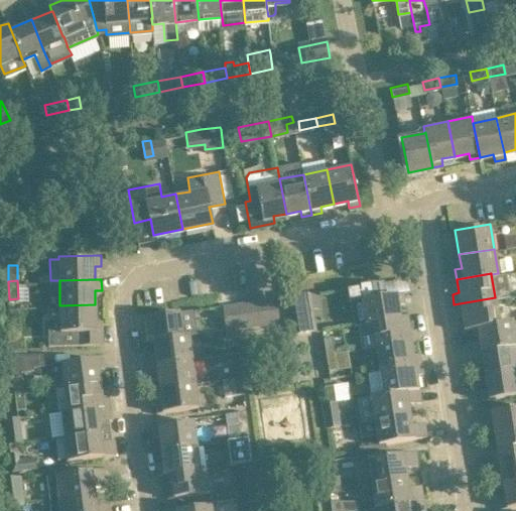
[(290,294),(292,307),(296,332),(315,329),(310,290),(290,294)]
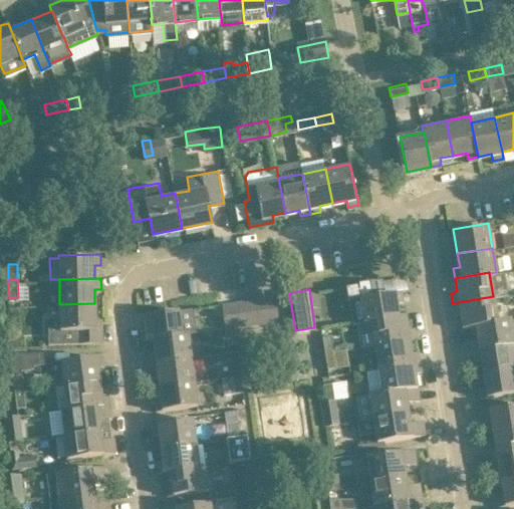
[(364,320),(370,319),(370,318),(399,314),(399,313),(397,300),(404,299),(402,289),(360,295),(364,320)]
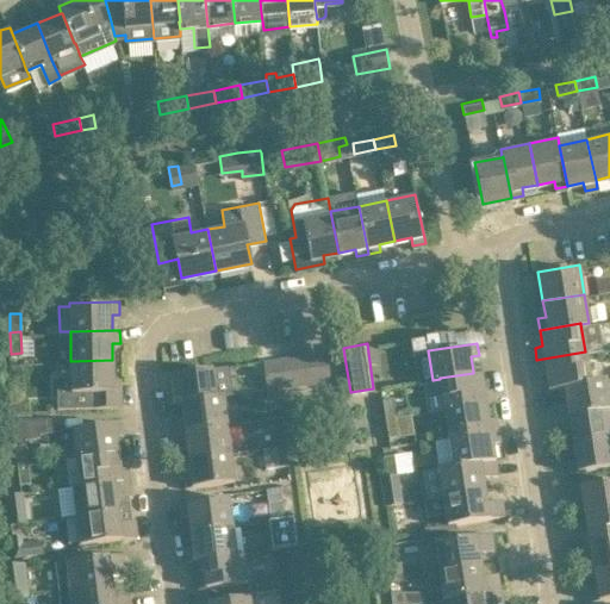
[(327,350),(311,353),(315,380),(330,379),(327,350)]
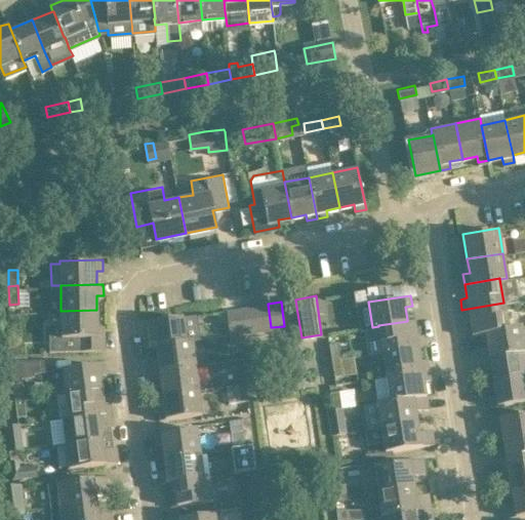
[(473,333),(486,331),(485,330),(508,327),(508,326),(503,303),(461,310),(463,320),(470,319),(473,333)]
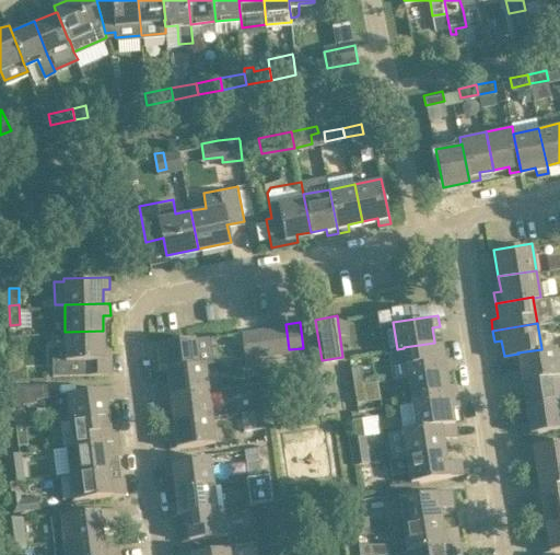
[(286,324),(272,325),(276,351),(289,349),(286,324)]
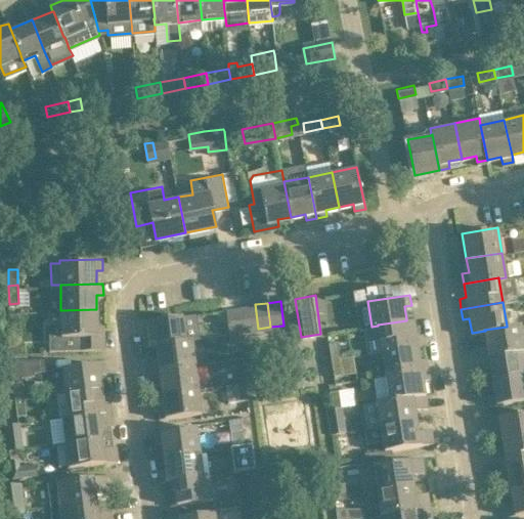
[(242,306),(244,320),(245,331),(258,329),(255,304),(242,306)]
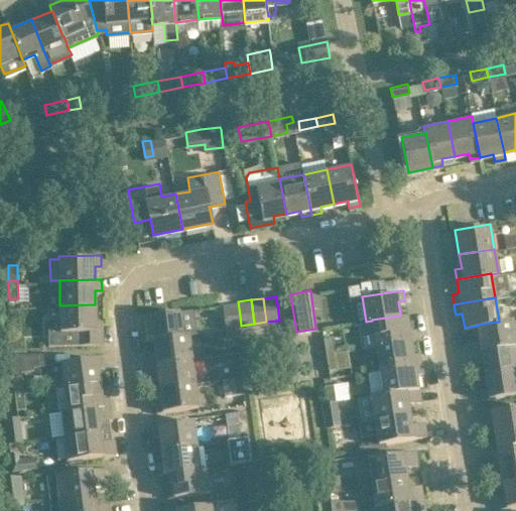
[(95,304),(59,305),(60,316),(47,317),(48,343),(78,343),(103,342),(102,318),(96,318),(95,304)]
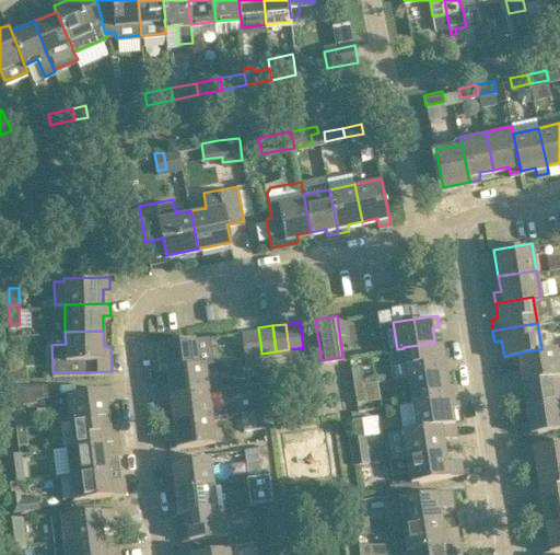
[(160,368),(166,367),(197,362),(194,336),(156,340),(160,368)]
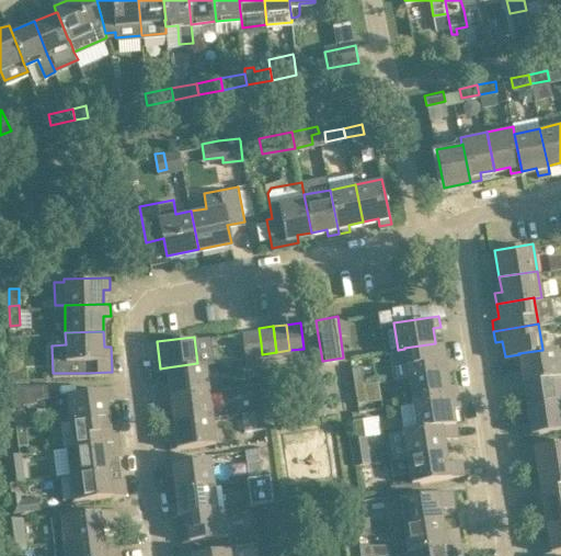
[(404,348),(404,349),(409,374),(447,367),(447,369),(454,367),(451,355),(445,356),(443,341),(435,342),(435,343),(404,348)]
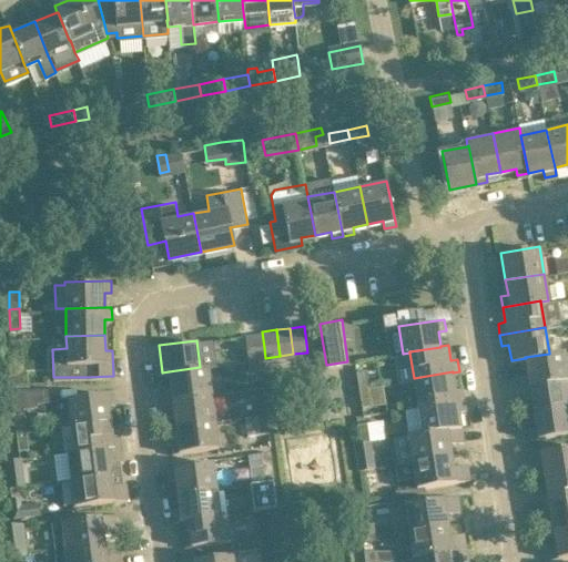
[(247,349),(250,360),(259,359),(265,358),(264,347),(247,349)]
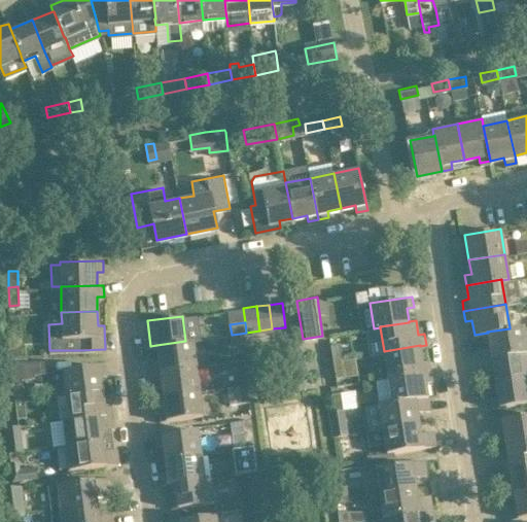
[(483,347),(485,357),(526,350),(523,325),(510,327),(510,328),(487,332),(488,333),(490,346),(483,347)]
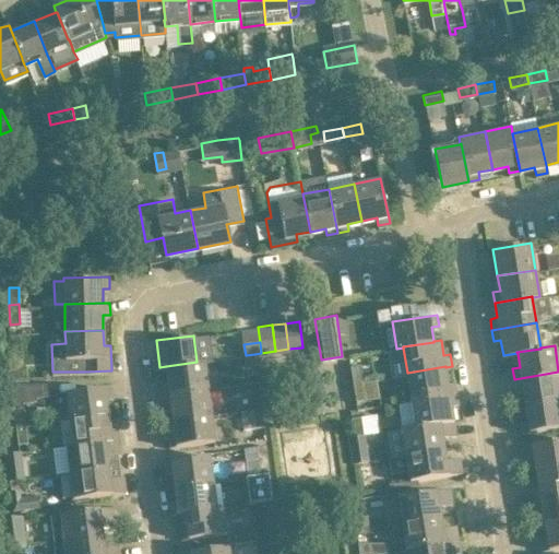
[(254,354),(246,355),(248,373),(258,372),(254,354)]
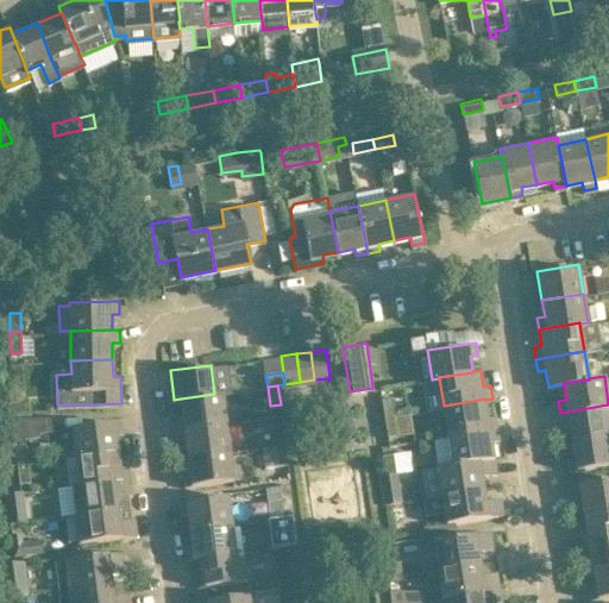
[(176,415),(177,427),(226,421),(223,393),(214,394),(181,399),(183,414),(176,415)]
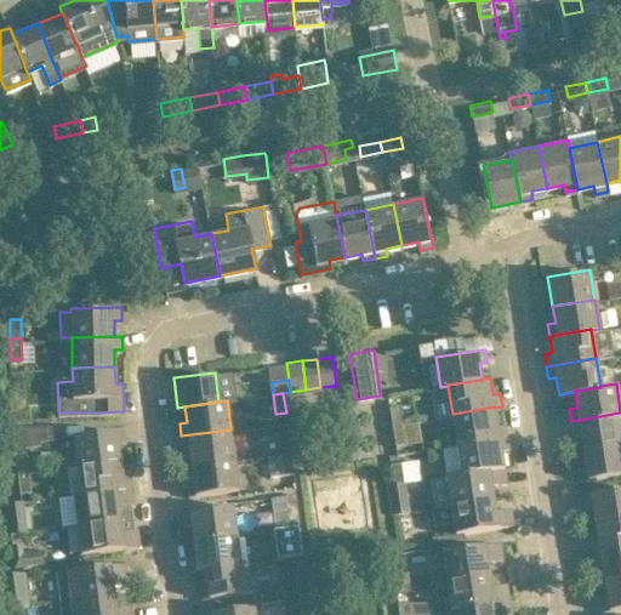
[(389,404),(392,423),(403,422),(399,402),(389,404)]
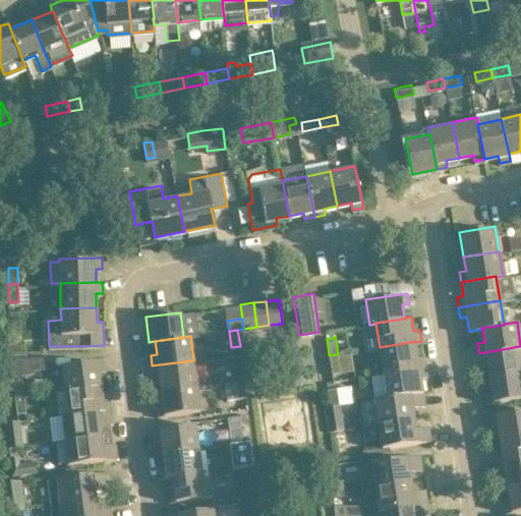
[(18,338),(8,338),(8,347),(18,347),(18,338)]
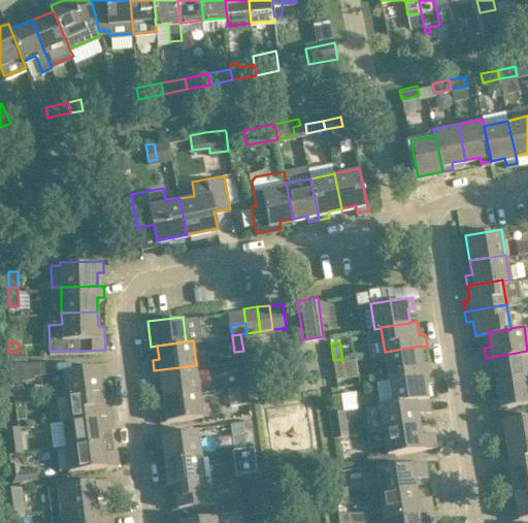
[(385,352),(389,377),(431,369),(429,359),(423,360),(421,347),(421,346),(385,352)]
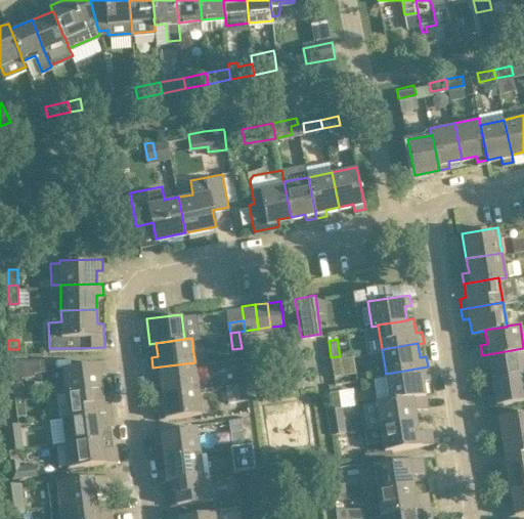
[(490,364),(492,378),(523,373),(523,348),(482,355),(483,365),(490,364)]
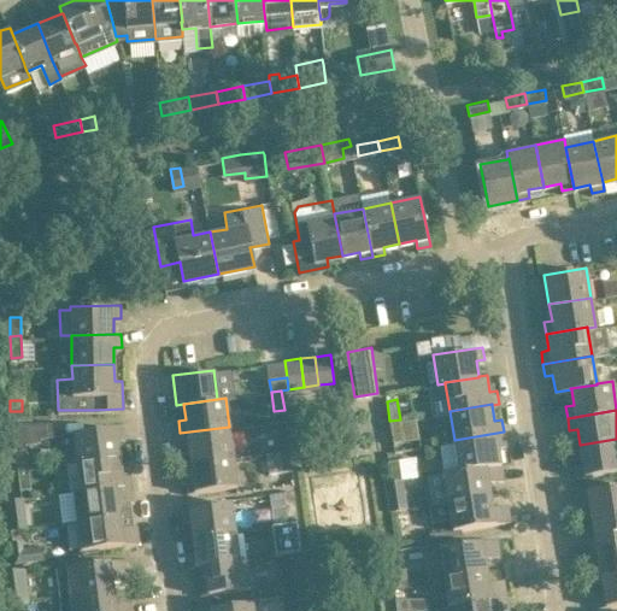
[(400,419),(389,421),(393,441),(404,439),(400,419)]
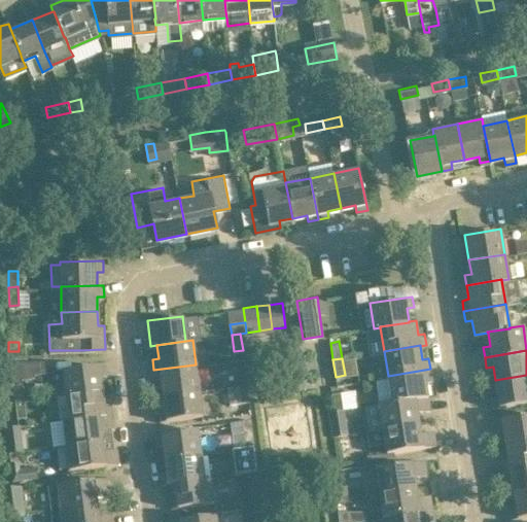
[(9,360),(14,399),(24,398),(22,382),(21,382),(20,377),(34,375),(34,372),(44,371),(43,359),(9,360)]
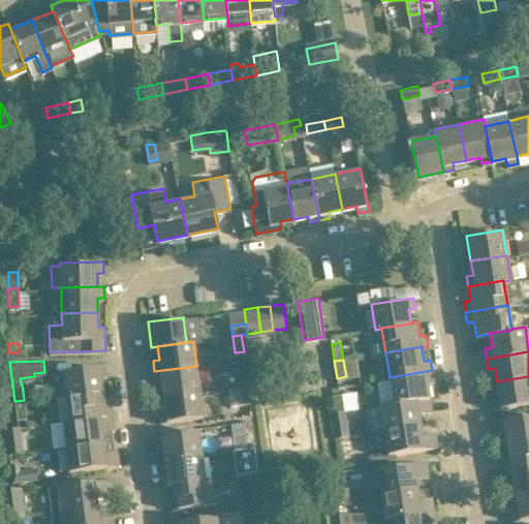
[(68,394),(68,395),(102,390),(100,376),(107,375),(105,364),(64,369),(66,382),(55,384),(56,395),(68,394)]
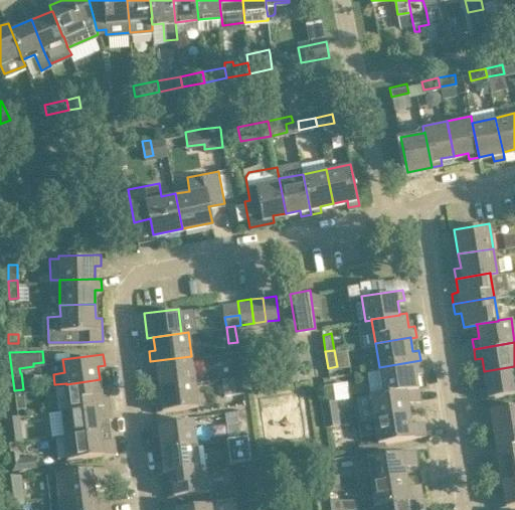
[(158,371),(159,384),(194,380),(191,356),(150,361),(151,371),(158,371)]
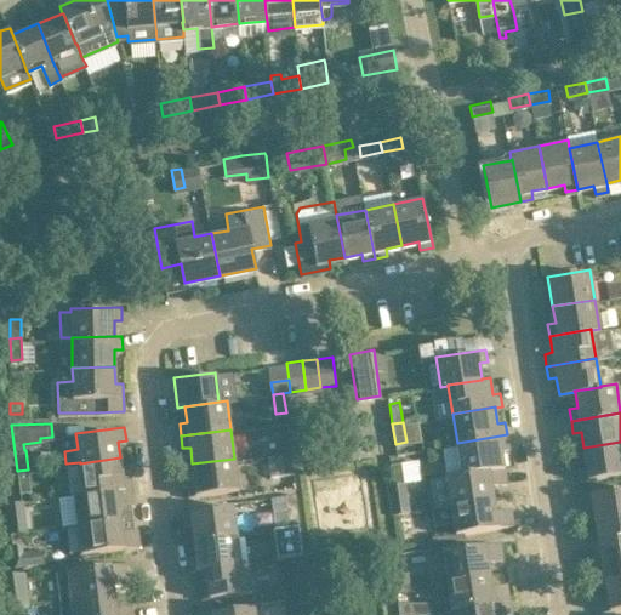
[(267,453),(267,454),(291,451),(289,431),(278,432),(280,451),(267,453)]
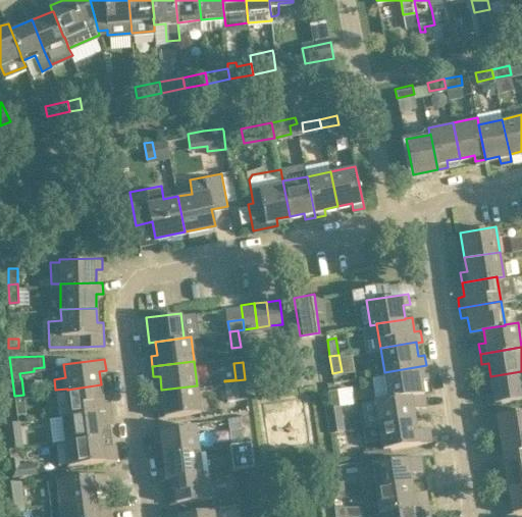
[(372,374),(376,398),(388,396),(388,397),(423,391),(421,376),(428,375),(426,365),(384,372),(372,374)]
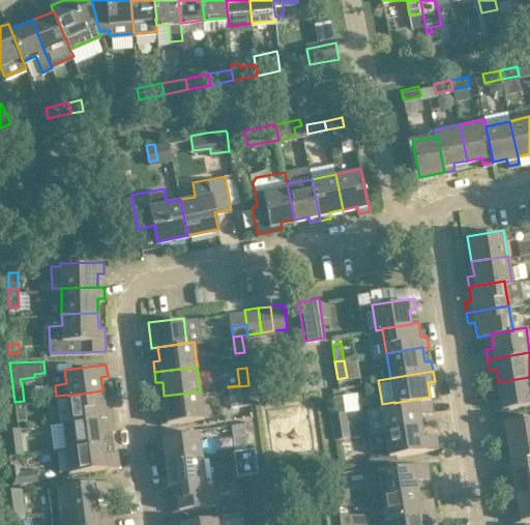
[(529,377),(498,382),(500,397),(494,398),(496,409),(529,403),(529,377)]
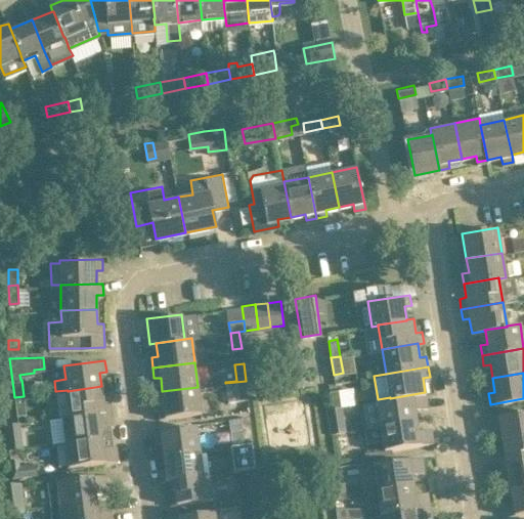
[(246,381),(225,383),(227,399),(238,397),(238,398),(248,397),(246,381)]
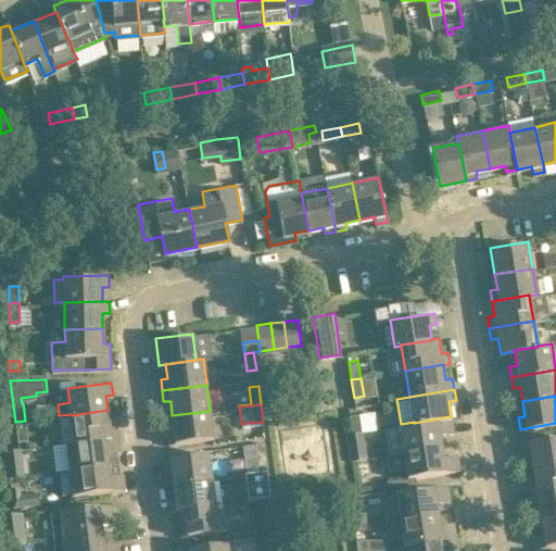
[(72,415),(75,439),(75,440),(118,435),(116,424),(110,425),(108,410),(72,415)]
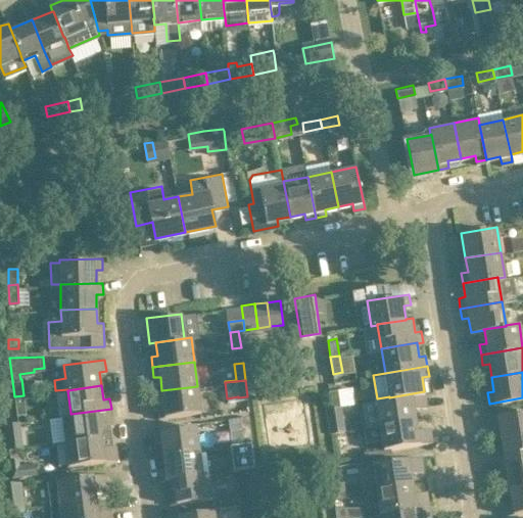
[(197,386),(161,390),(163,405),(157,406),(158,416),(200,411),(197,386)]
